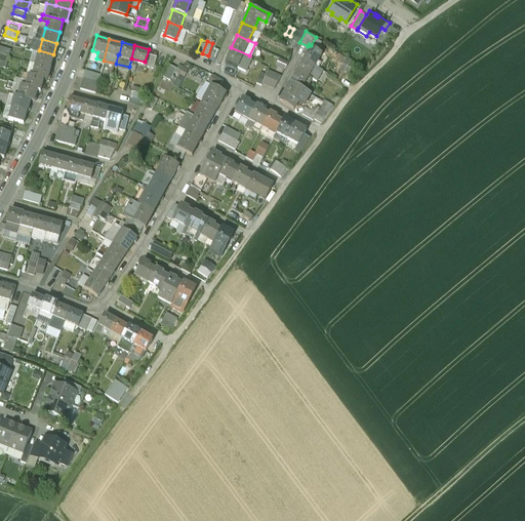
[(311,45),(310,45),(304,56),(315,64),(321,52),(311,45)]
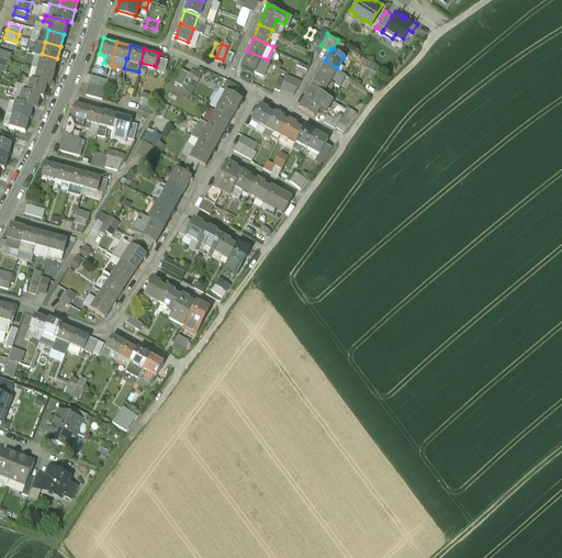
[(267,59),(247,51),(242,64),(263,74),(269,60),(267,59)]
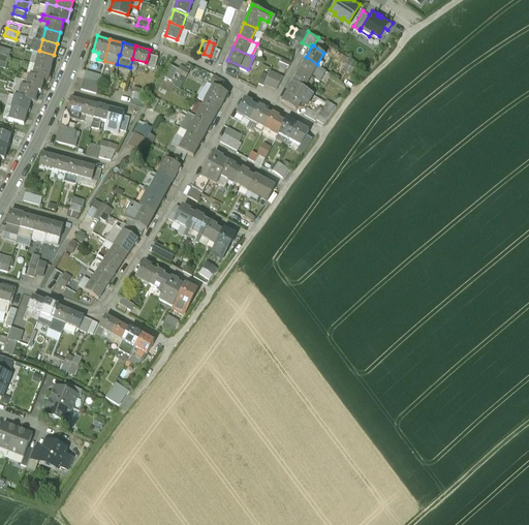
[(8,54),(0,51),(0,63),(5,65),(8,54)]
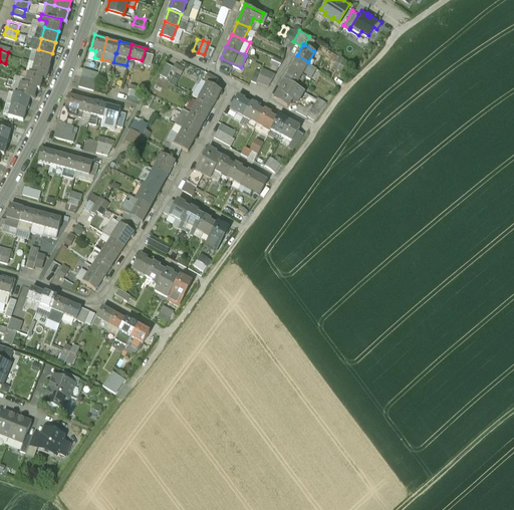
[(52,53),(38,49),(34,60),(48,64),(52,53)]
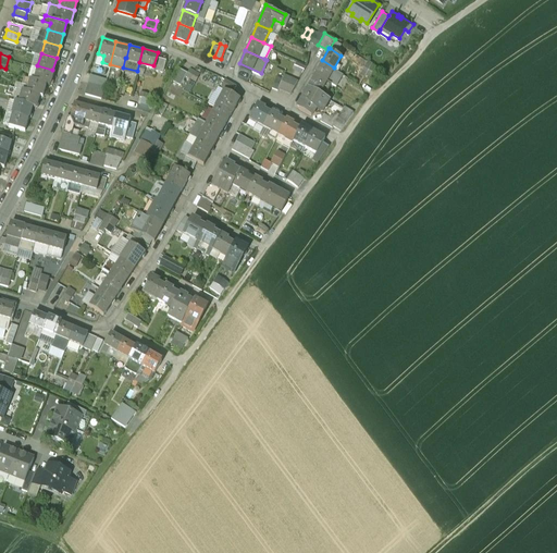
[(334,68),(322,60),(314,73),(326,80),(334,68)]
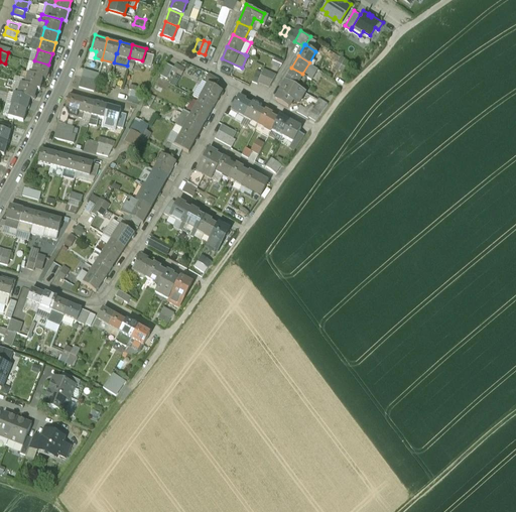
[(48,65),(34,60),(31,72),(42,76),(45,76),(48,65)]
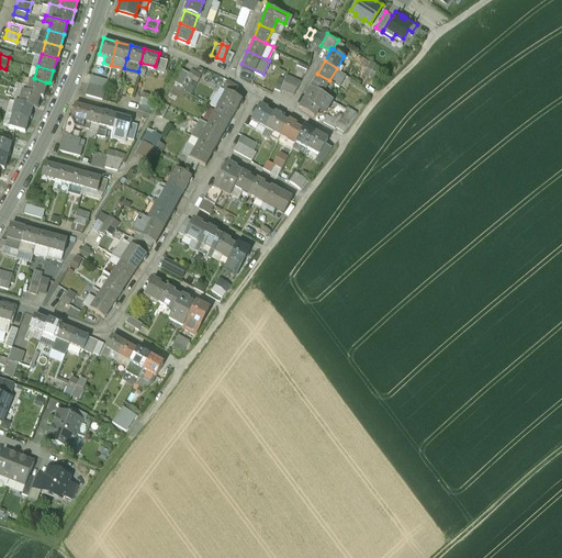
[(189,70),(181,66),(175,78),(182,82),(187,74),(192,77),(195,69),(191,66),(189,70)]
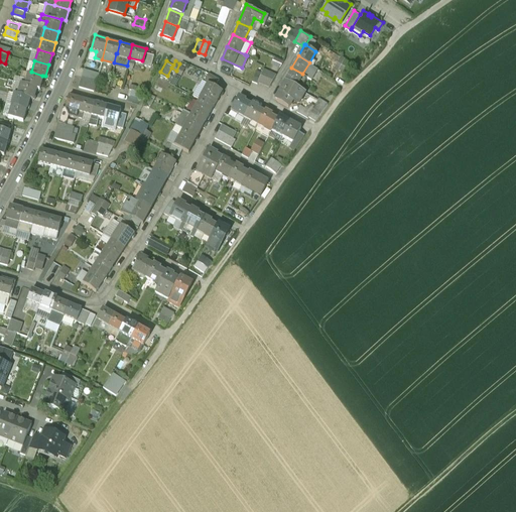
[(98,71),(84,68),(82,75),(86,76),(97,78),(98,71)]
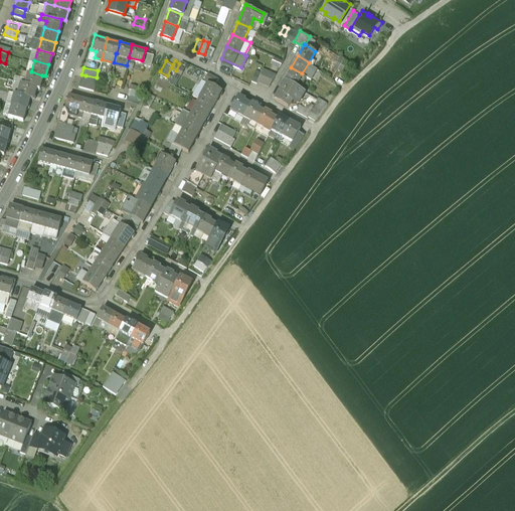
[(275,73),(263,67),(260,73),(258,78),(269,83),(275,73)]
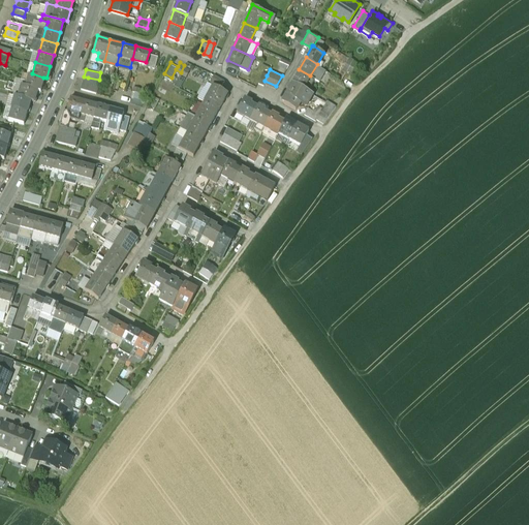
[(310,75),(299,69),(292,81),(304,87),(310,75)]
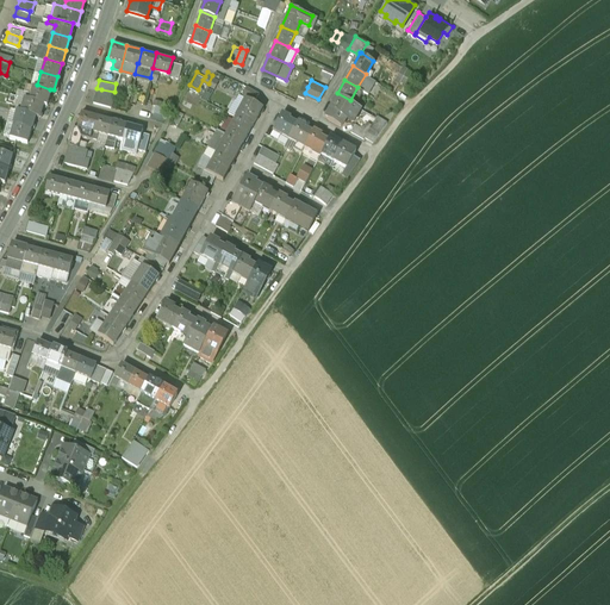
[(37,85),(26,82),(24,88),(31,91),(30,97),(29,97),(43,101),(47,103),(50,89),(37,85)]
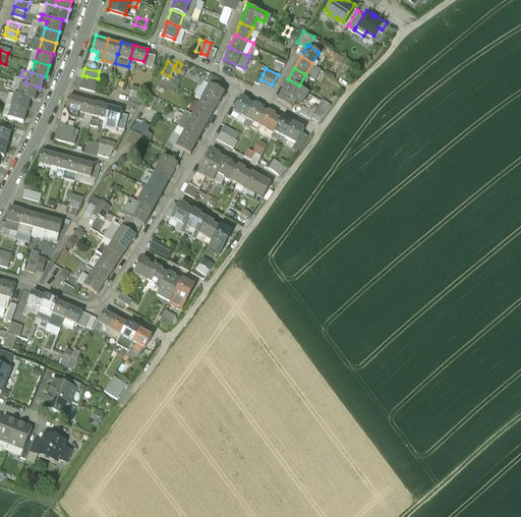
[(221,77),(210,71),(207,78),(217,83),(221,77)]
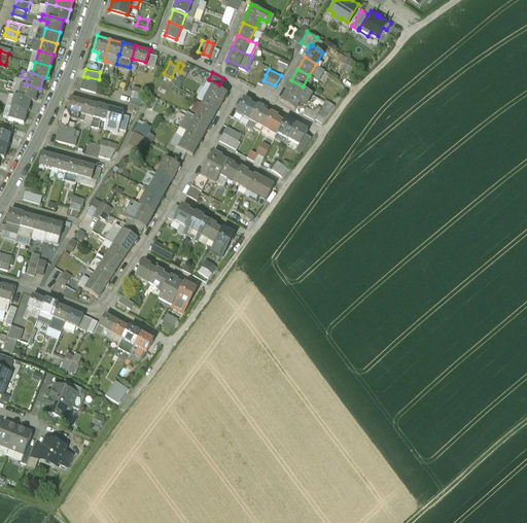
[(303,86),(291,80),(280,99),(294,107),(301,96),(307,99),(311,92),(305,88),(304,88),(303,86)]
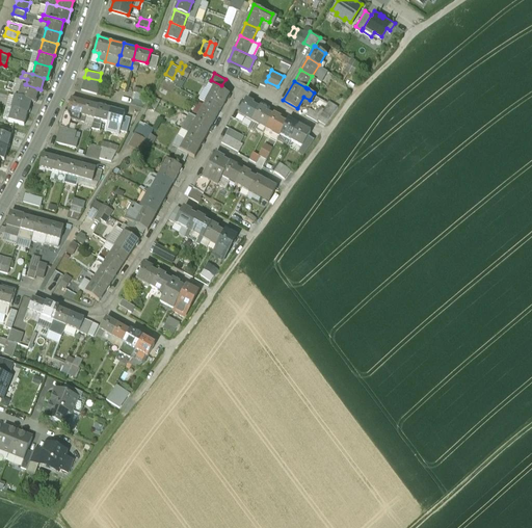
[(37,88),(25,84),(26,84),(22,83),(19,95),(30,99),(33,100),(37,88)]
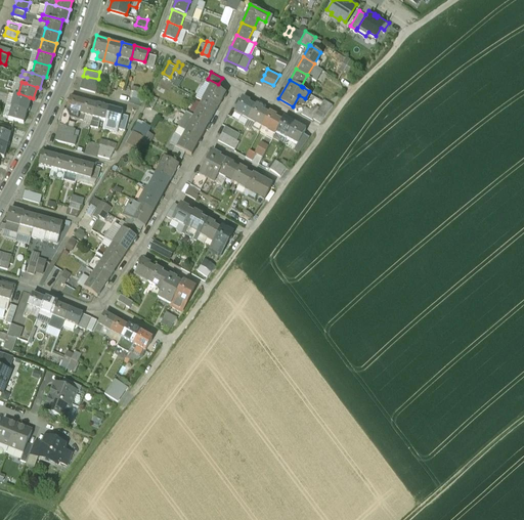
[(225,91),(211,83),(203,98),(217,106),(225,91)]
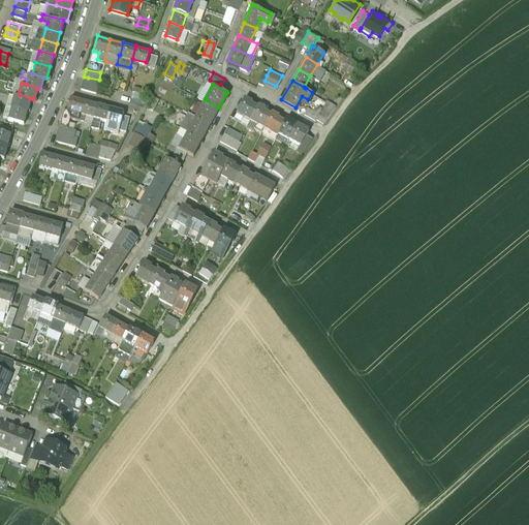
[(132,89),(130,95),(144,98),(146,92),(141,91),(132,89)]
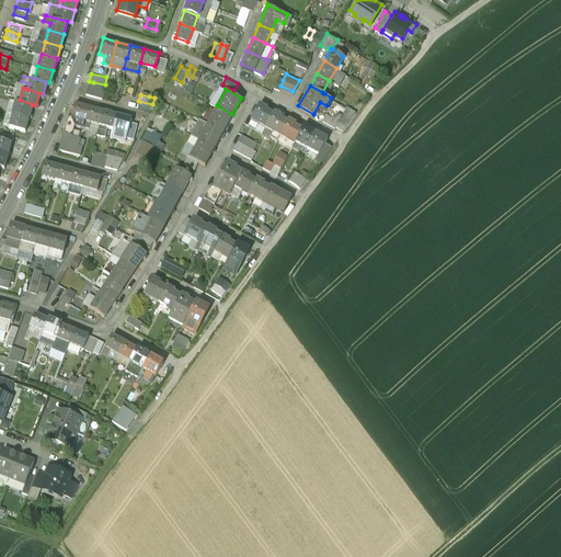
[(32,104),(20,100),(16,99),(12,111),(12,112),(29,116),(32,104)]
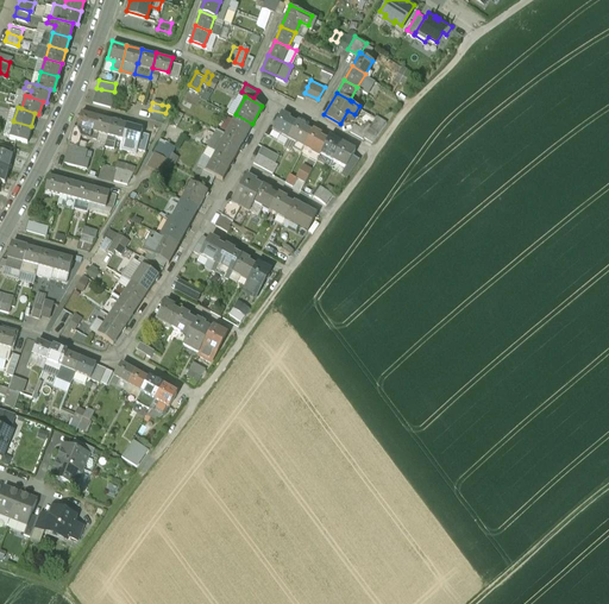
[(81,109),(77,125),(74,124),(69,142),(79,145),(81,133),(90,136),(93,129),(96,114),(81,109)]
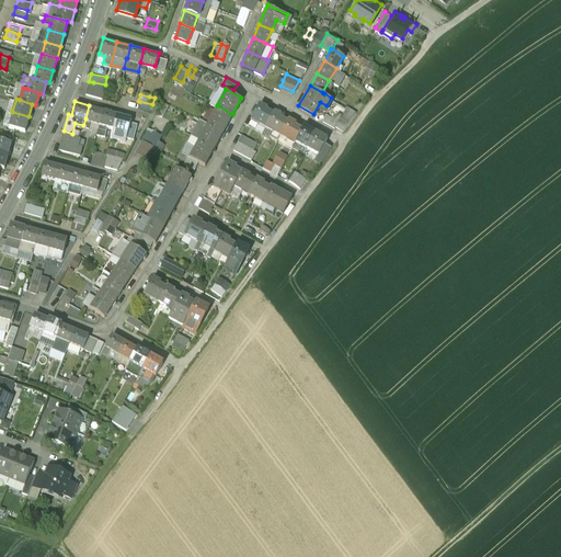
[(260,102),(251,117),(259,122),(260,120),(265,123),(266,123),(273,111),(272,111),(266,108),(267,106),(260,102)]
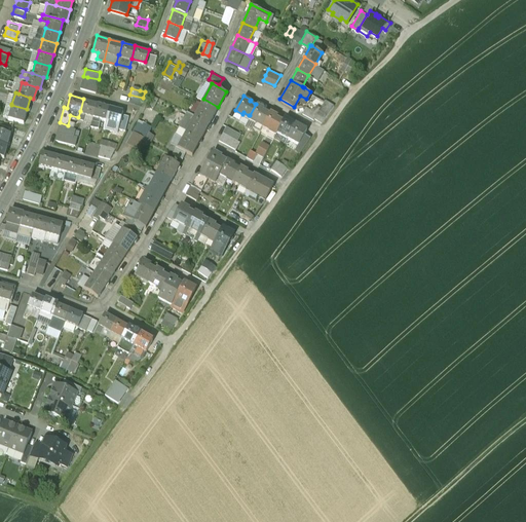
[(97,102),(83,99),(80,111),(94,114),(97,102)]
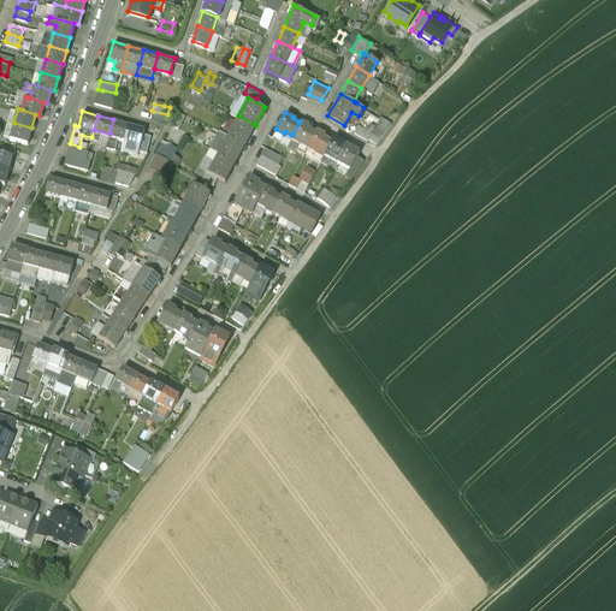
[(255,125),(238,116),(229,134),(246,143),(255,125)]
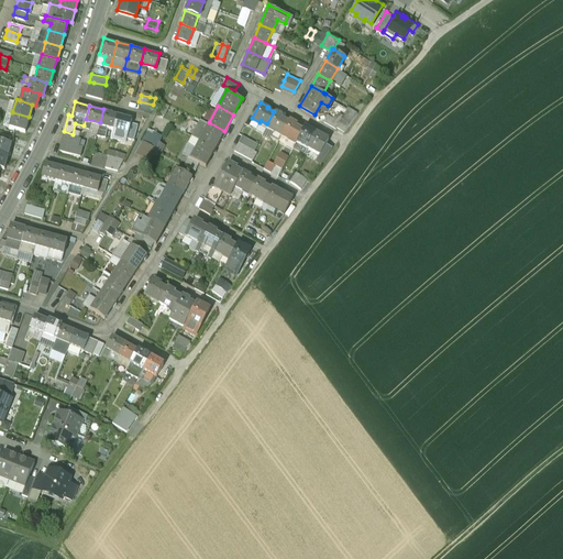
[(117,113),(103,109),(100,122),(97,132),(105,134),(108,124),(113,127),(117,113)]
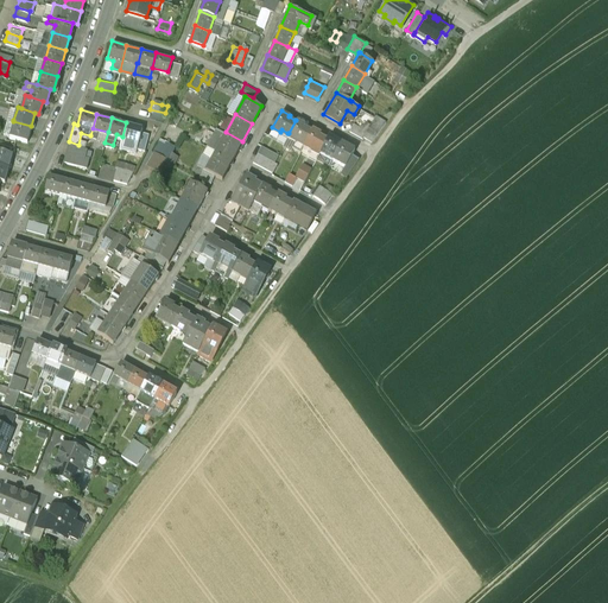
[(31,126),(13,121),(13,120),(7,119),(4,132),(10,133),(10,134),(26,139),(31,126)]
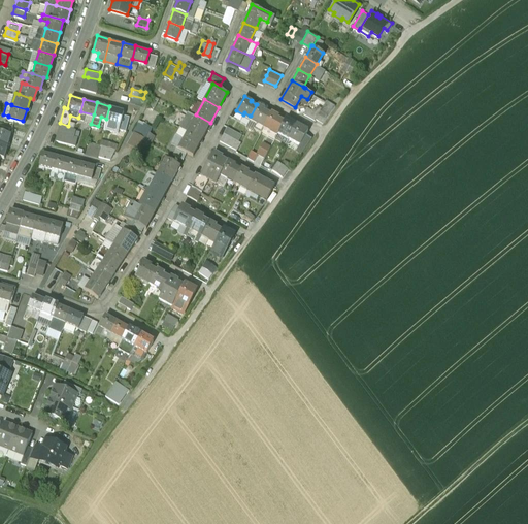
[(264,107),(257,103),(256,104),(257,104),(251,116),(250,116),(249,118),(256,122),(254,126),(260,130),(263,125),(263,126),(270,112),(263,108),(264,107)]
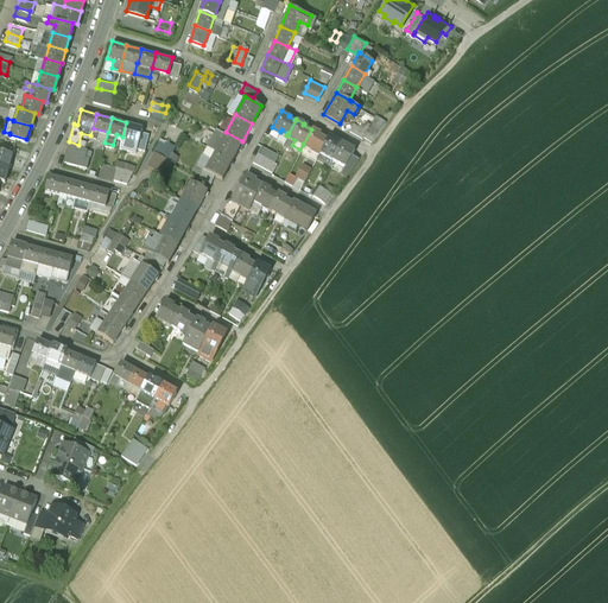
[(141,126),(126,122),(122,137),(120,145),(128,147),(132,145),(135,146),(140,129),(141,126)]
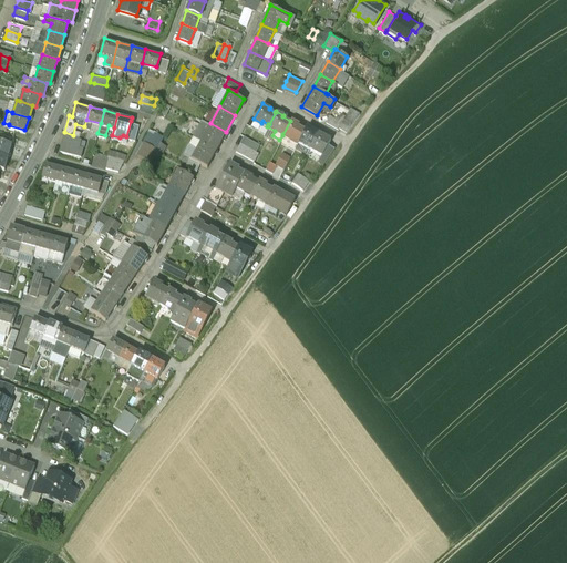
[(346,114),(340,122),(346,125),(350,118),(346,114)]
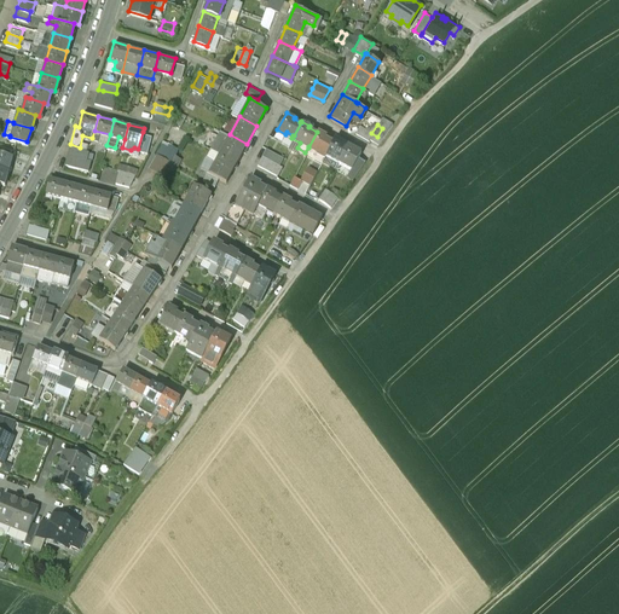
[(230,134),(220,129),(210,148),(220,152),(237,161),(247,144),(230,134)]
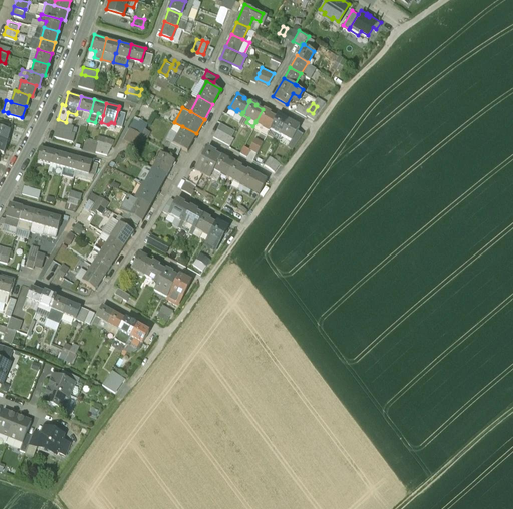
[(271,111),(263,107),(263,109),(255,122),(263,125),(264,123),(270,127),(276,116),(270,113),(271,111)]
